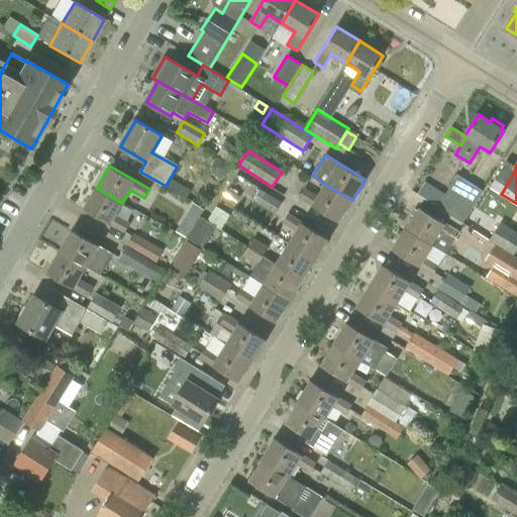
[(412,192),(437,207),(462,223),(484,191),(458,175),(444,197),(430,188),(430,189),(422,184),(424,181),(420,179),(412,192)]
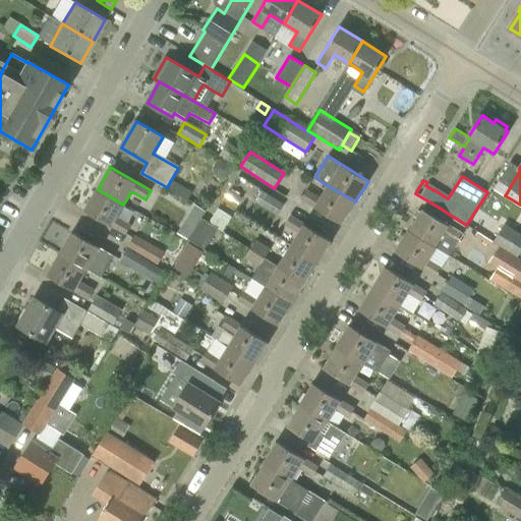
[(301,198),(325,213),(342,223),(355,201),(329,186),(321,199),(306,191),(301,198)]
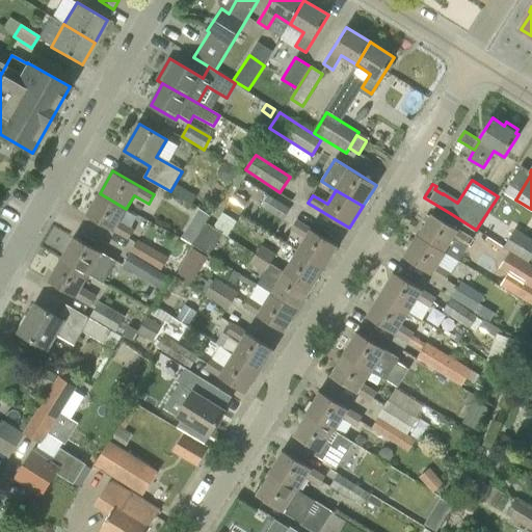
[(134,230),(126,224),(120,221),(126,209),(100,193),(87,215),(129,239),(134,230)]
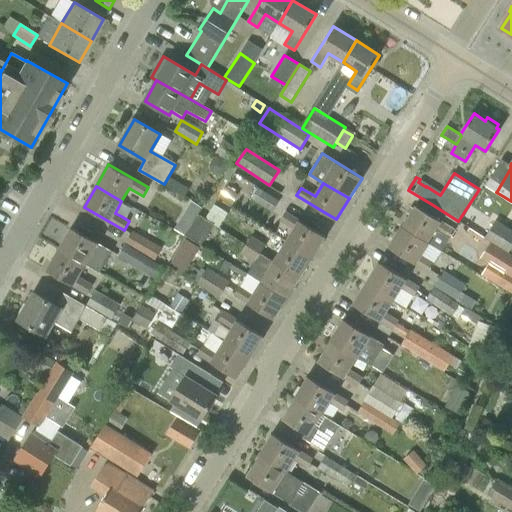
[(280,201),(259,188),(252,199),(273,212),(280,201)]
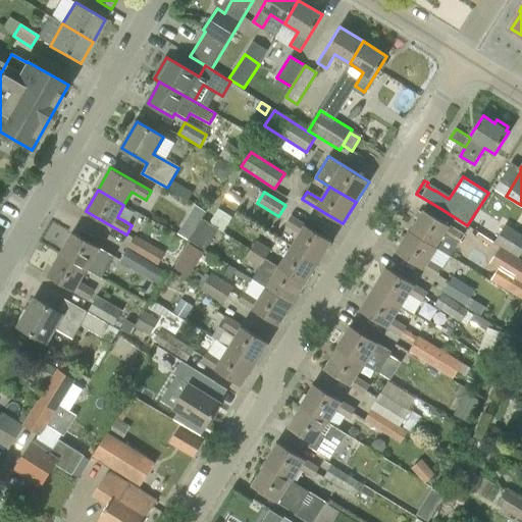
[(424,210),(411,230),(436,247),(445,233),(458,243),(464,235),(424,210)]
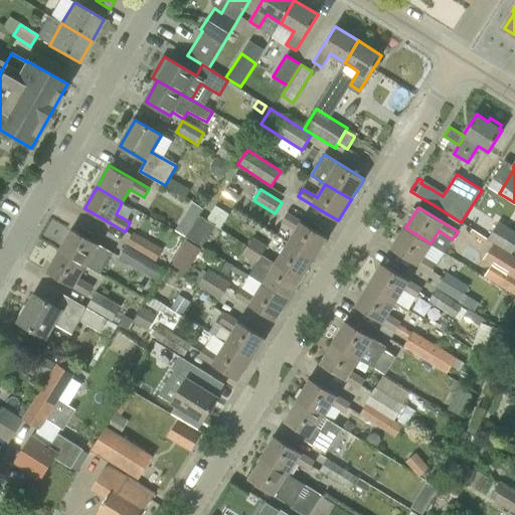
[(314,259),(327,237),(288,213),(282,222),(296,231),(289,243),(314,259)]
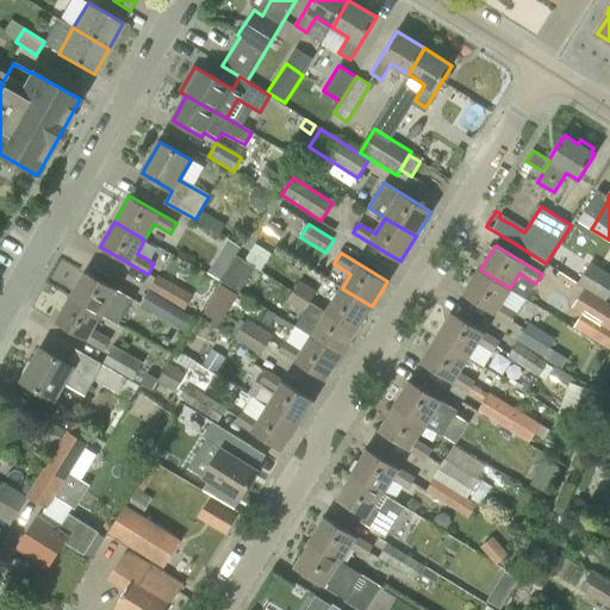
[(584,288),(607,302),(609,296),(609,272),(591,261),(578,284),(584,288)]
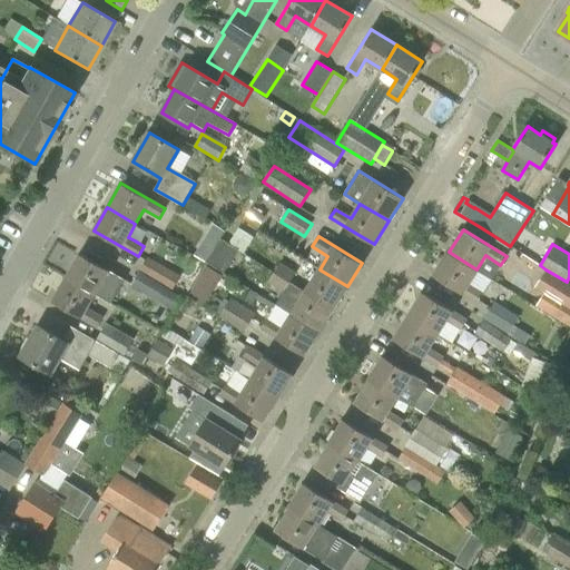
[(468,283),(477,269),(449,252),(434,275),(478,303),(483,293),(468,283)]
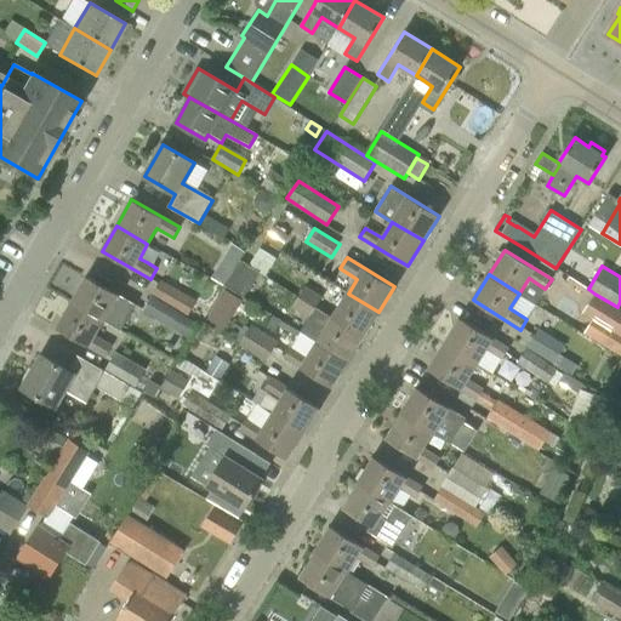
[(136,305),(108,289),(87,277),(73,302),(103,320),(121,330),(136,305)]
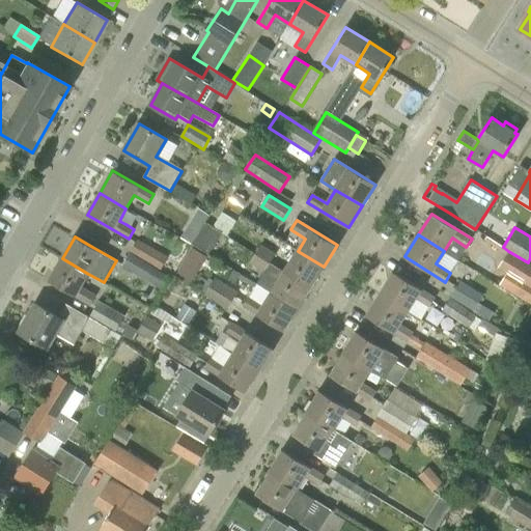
[(131,251),(162,269),(168,258),(137,241),(131,251)]
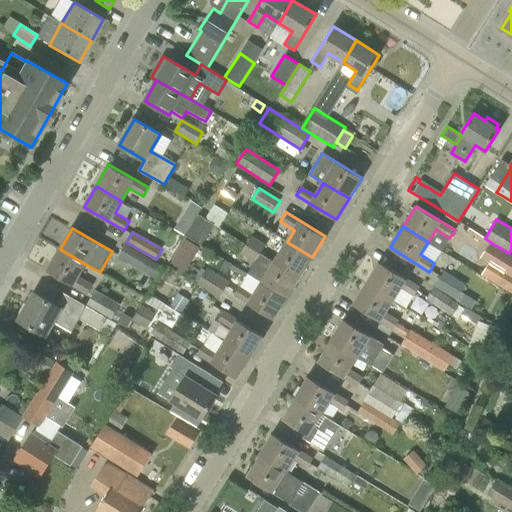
[(251,237),(246,245),(260,254),(265,246),(251,237)]
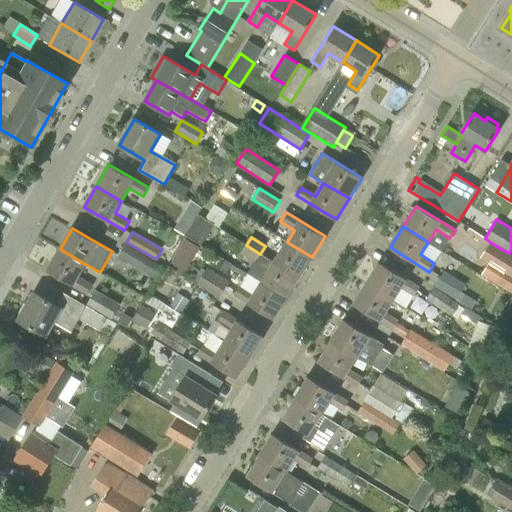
[(299,278),(312,257),(287,242),(274,262),(299,278)]
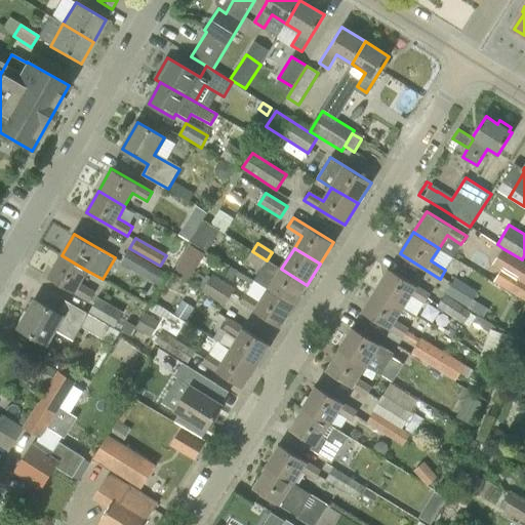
[(492,265),(518,280),(524,284),(524,260),(522,259),(502,248),(492,265)]
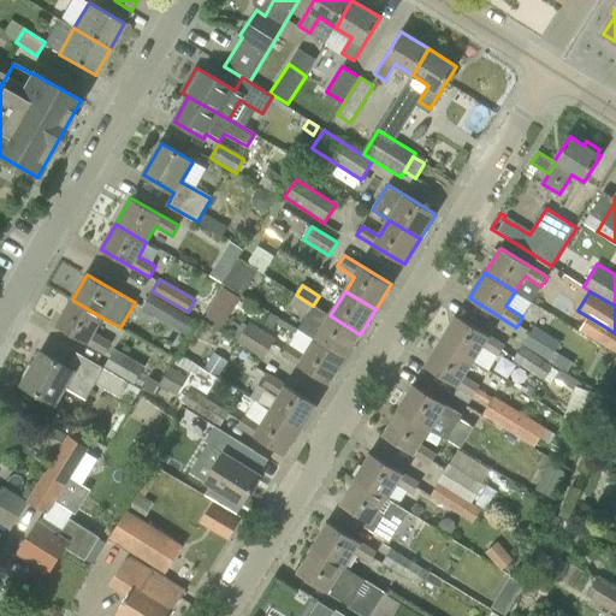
[(313,306),(296,295),(290,306),(308,315),(313,306)]
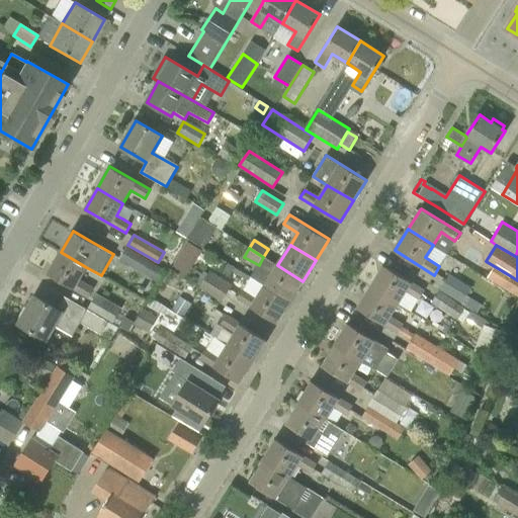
[(120,257),(160,280),(165,271),(125,249),(120,257)]
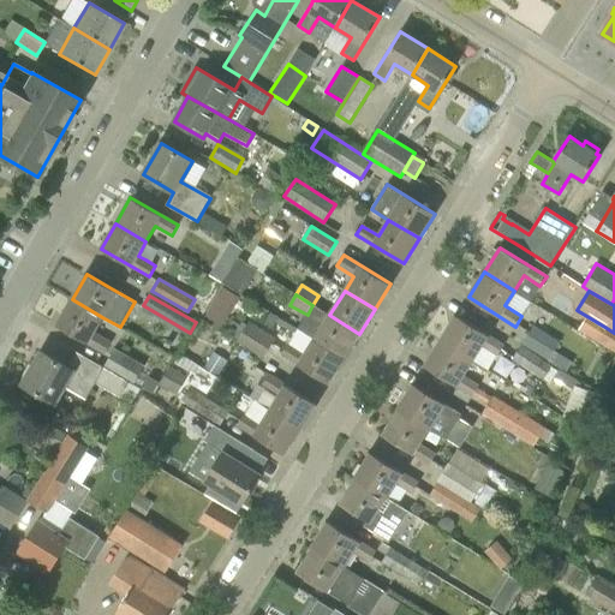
[(94,332),(102,317),(72,299),(57,326),(105,353),(111,342),(94,332)]
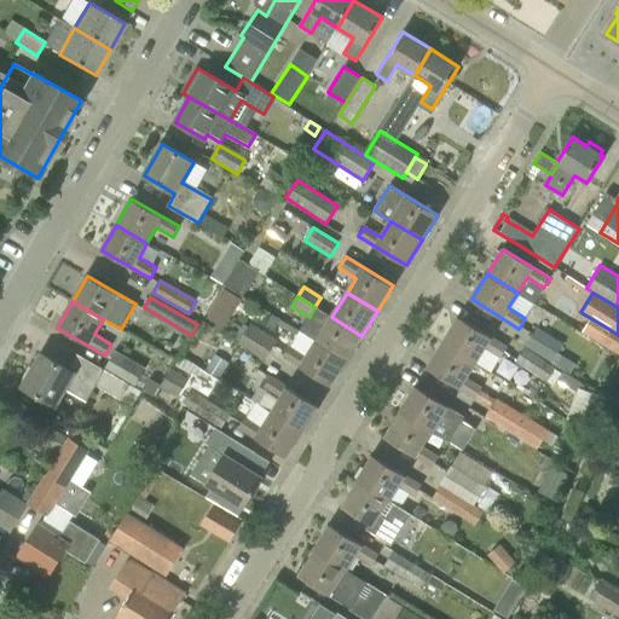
[(346,362),(362,336),(331,317),(316,342),(346,362)]
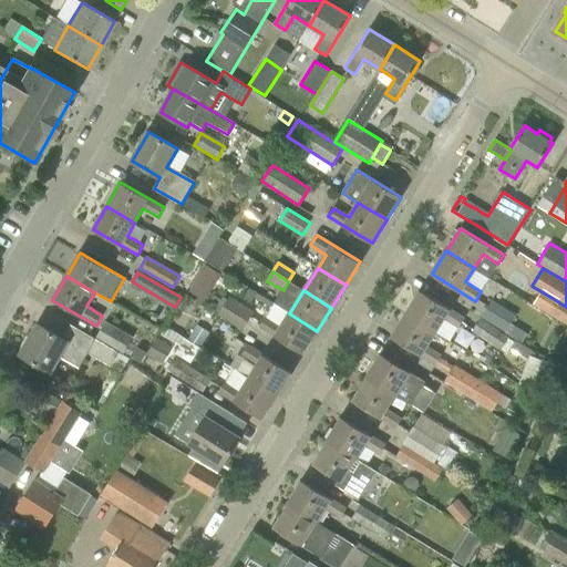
[(421,291),(406,315),(434,331),(443,317),(459,327),(464,318),(421,291)]
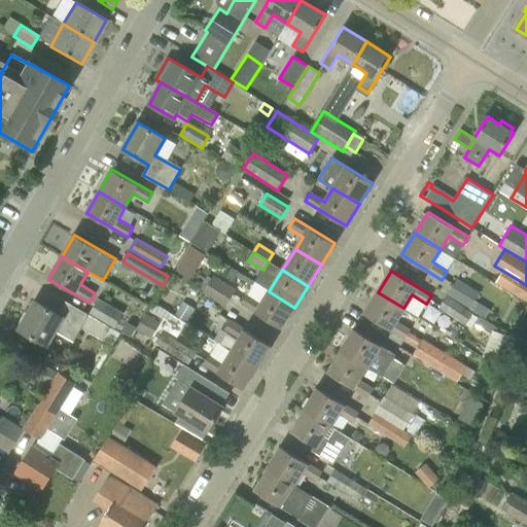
[(213,279),(205,292),(225,306),(234,291),(213,279)]
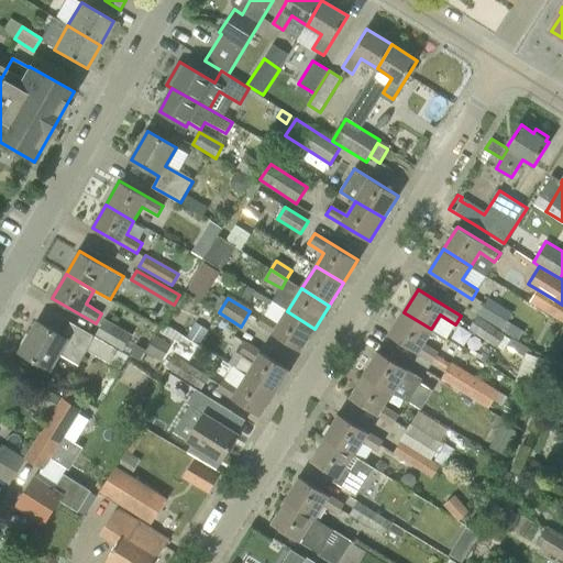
[(477,317),(501,332),(514,313),(489,298),(477,317)]
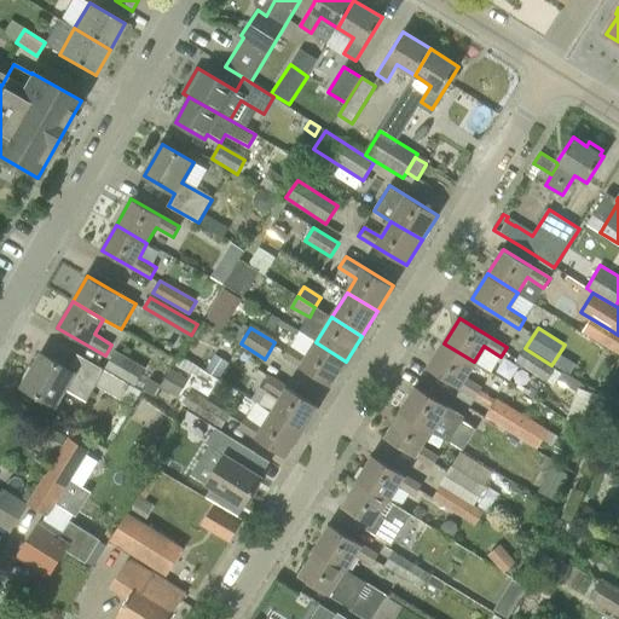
[(618,335),(611,330),(602,345),(618,354),(618,335)]
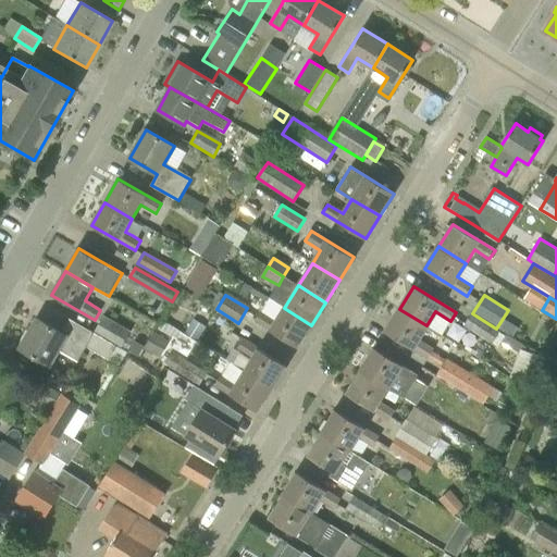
[(298,347),(311,325),(284,308),(276,321),(261,312),(256,321),(298,347)]
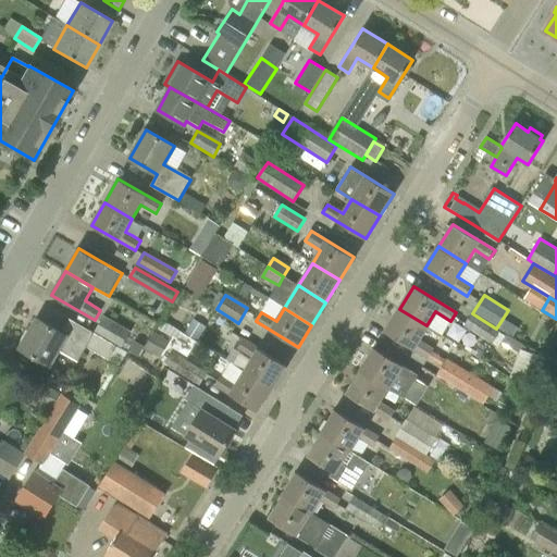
[(426,325),(399,309),(385,332),(428,358),(433,349),(418,339),(426,325)]
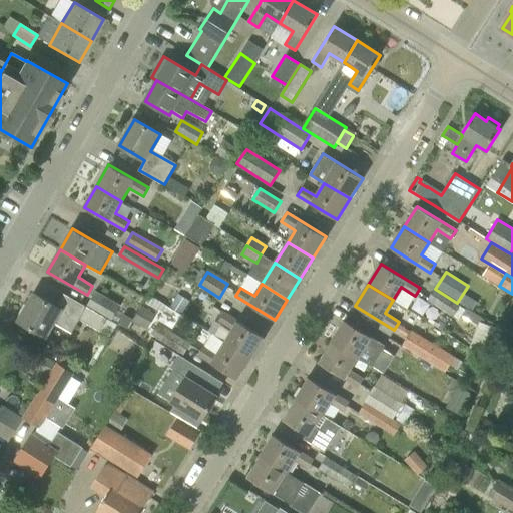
[(428,300),(454,316),(461,305),(457,303),(435,289),(428,300)]
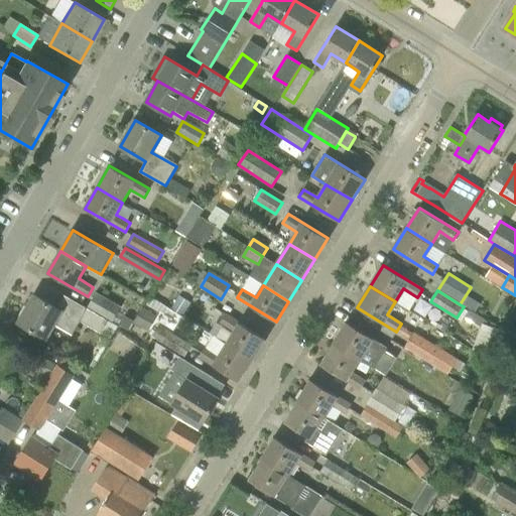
[(88,307),(114,323),(121,308),(96,293),(88,307)]
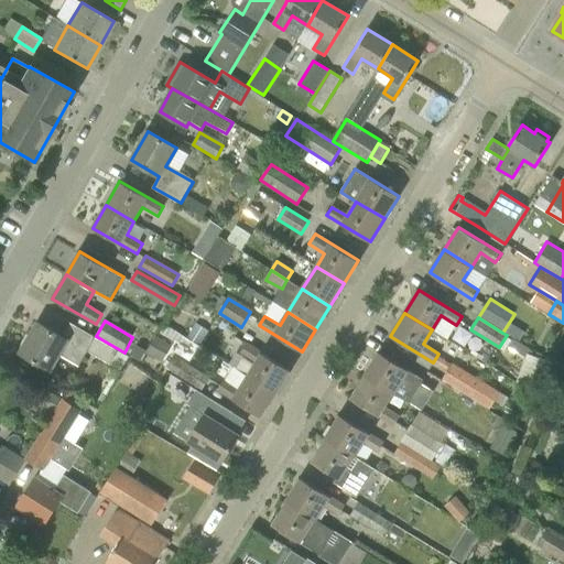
[(87,351),(110,365),(118,349),(96,337),(69,323),(62,336),(39,323),(21,353),(51,370),(60,354),(79,365),(87,351)]
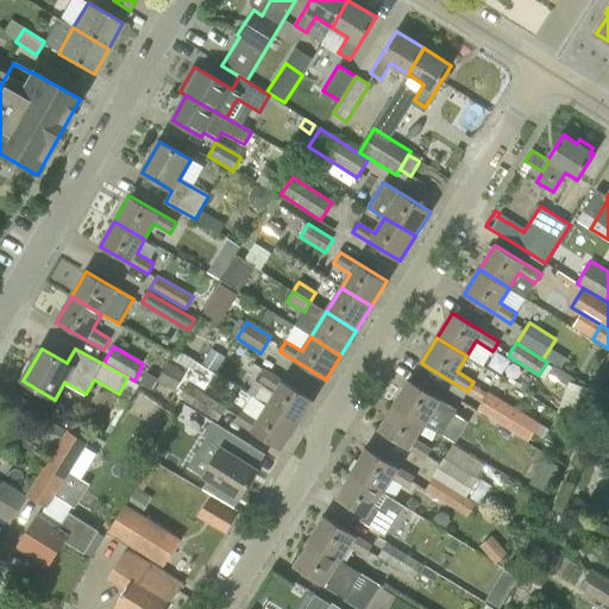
[(202,364),(215,372),(225,357),(212,349),(202,364)]
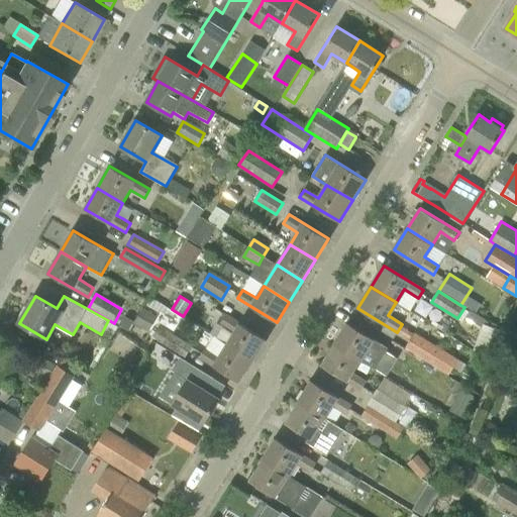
[(236,332),(228,345),(252,360),(266,339),(227,315),(222,323),(236,332)]
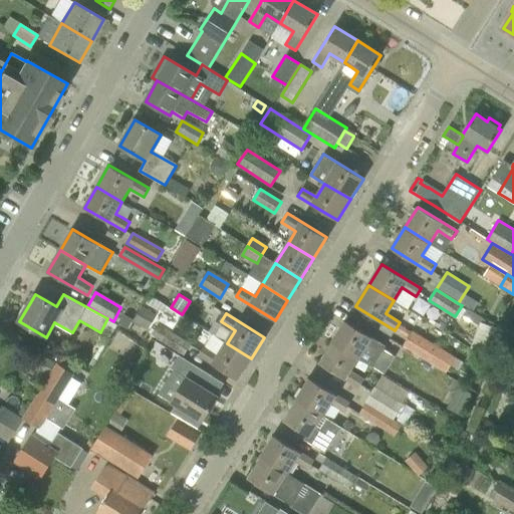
[(118,324),(107,318),(100,332),(110,338),(118,324)]
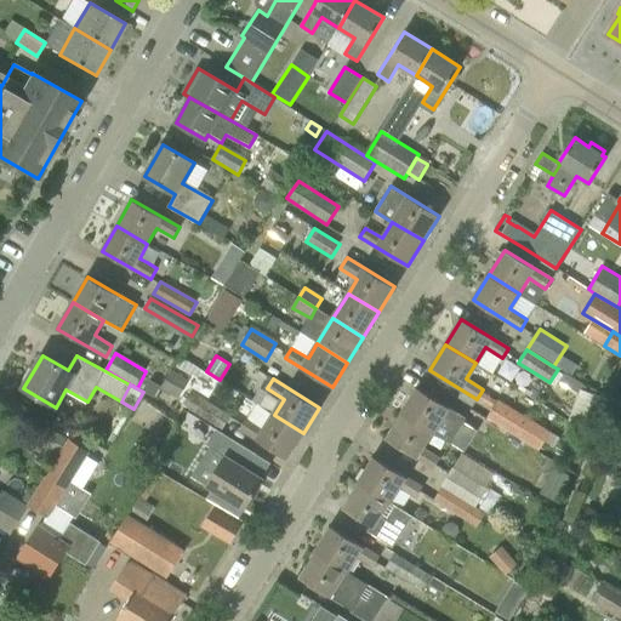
[(432,432),(432,433),(449,444),(466,417),(419,388),(403,414),(432,432)]
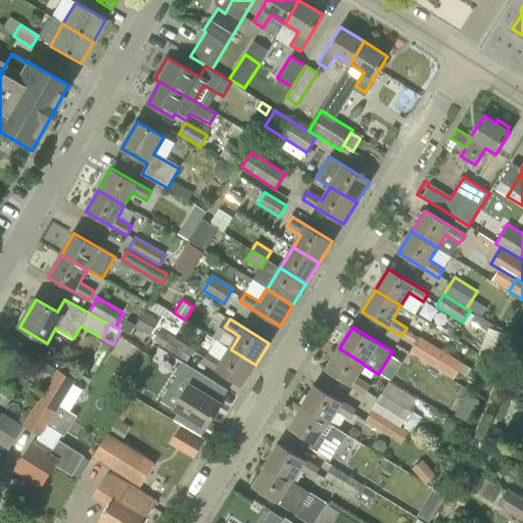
[(490,357),(500,331),(488,327),(478,351),(490,357)]
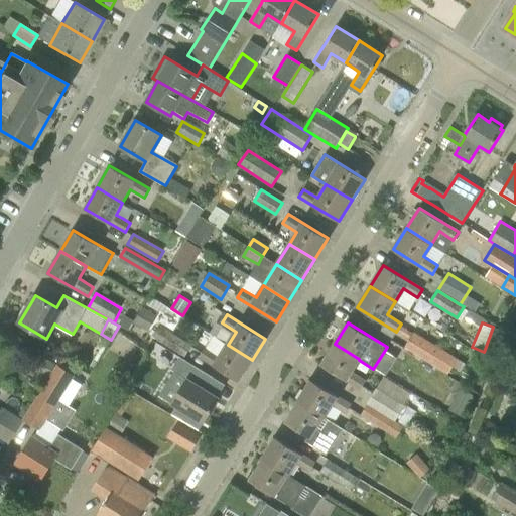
[(154,340),(184,358),(192,345),(158,325),(150,338),(154,340)]
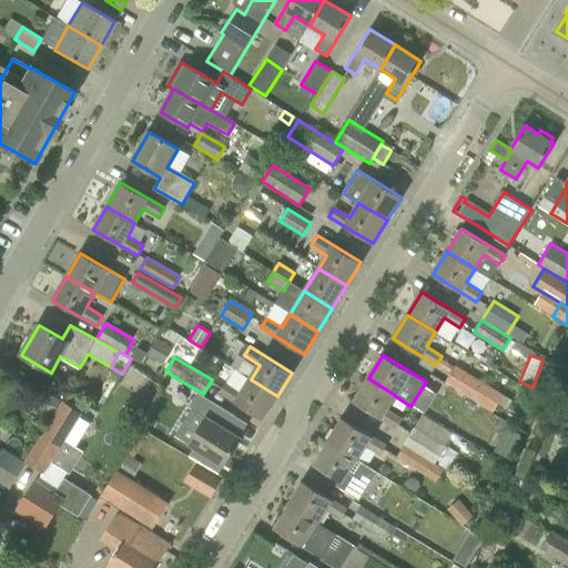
[(504,395),(456,365),(446,382),(494,412),(504,395)]
